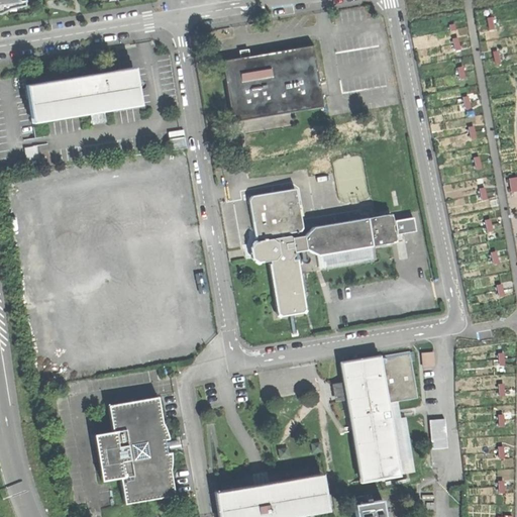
[(269,50),(244,55),(234,57),(222,59),(233,120),(323,106),(313,43),(269,50)]
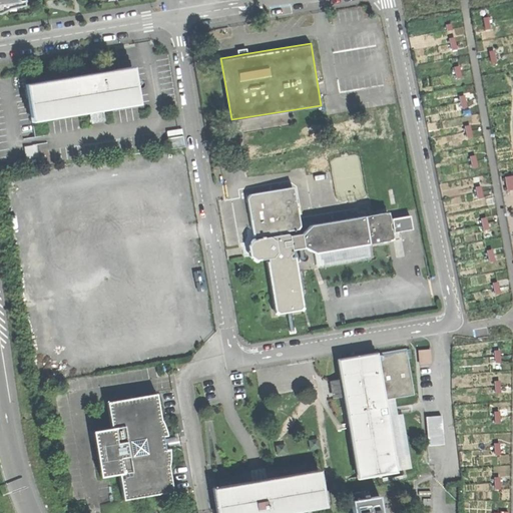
[(104,107),(138,102),(132,66),(82,74),(27,84),(33,118),(89,109),(104,107)]
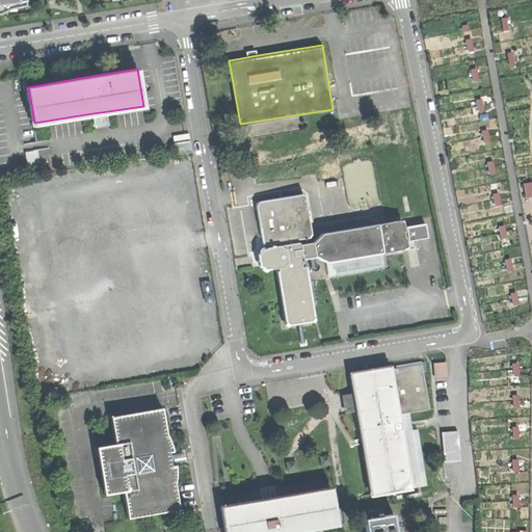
[(110,124),(108,111),(92,113),(95,126),(110,124)]
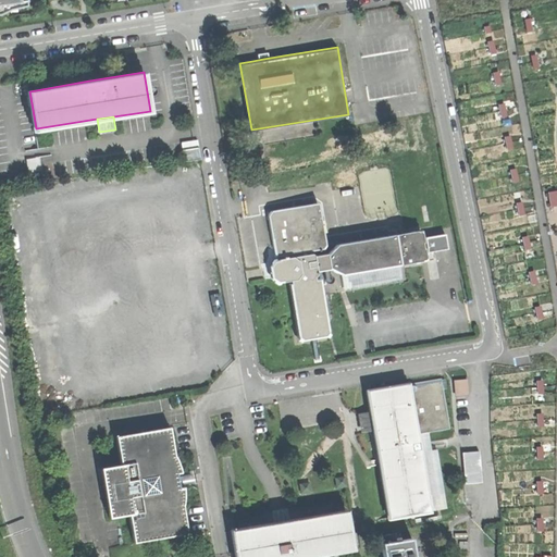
[(184,149),(185,161),(202,159),(200,147),(184,149)]
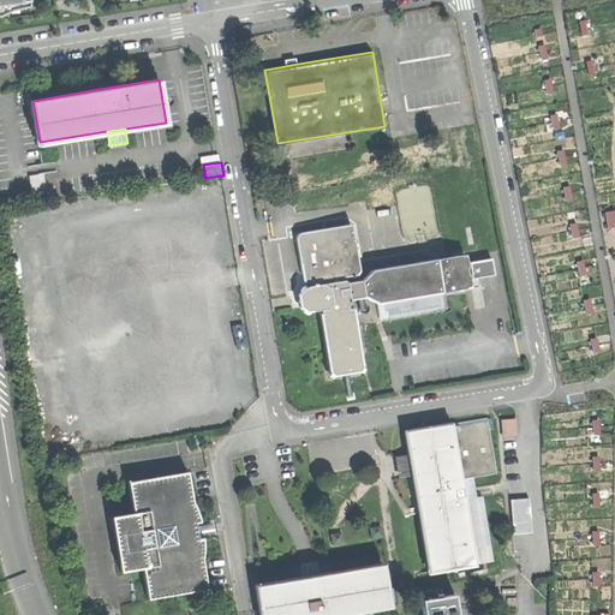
[(34,190),(48,186),(46,172),(31,174),(34,190)]
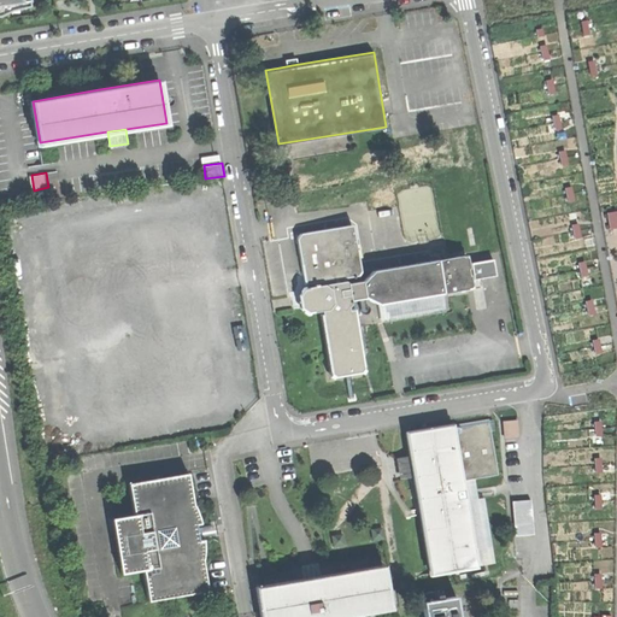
[(613,207),(604,209),(606,224),(616,222),(616,221),(616,219),(616,209),(613,209),(613,207)]
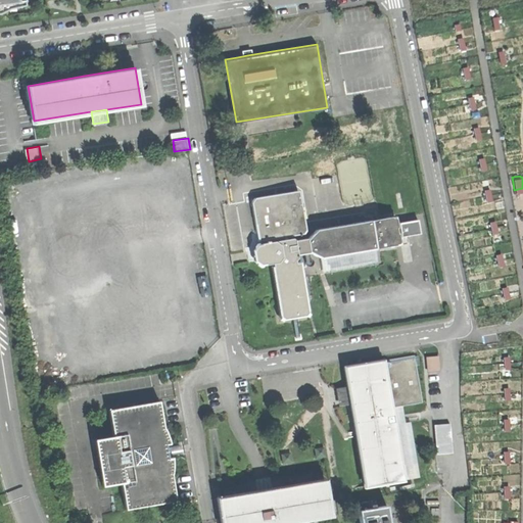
[(255,242),(256,242),(289,236),(300,234),(302,230),(295,192),(247,200),(255,242)]
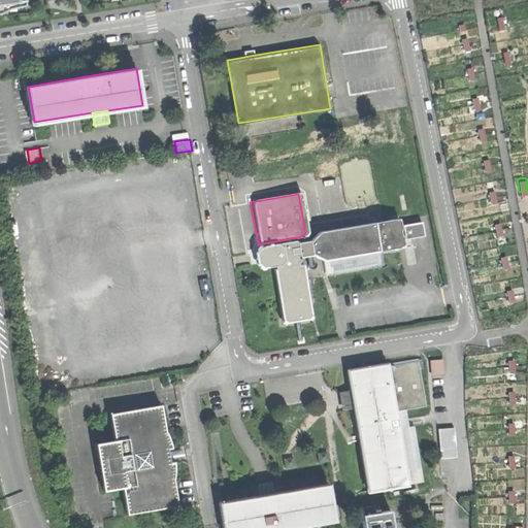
[(396,242),(399,238),(397,224),(393,223),(391,219),(371,223),(375,250),(396,245),(396,242)]
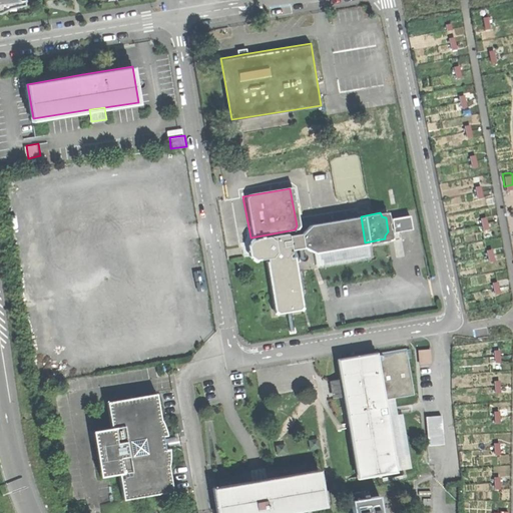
[(307,224),(298,233),(301,248),(310,252),(365,243),(365,242),(361,216),(360,214),(307,224)]
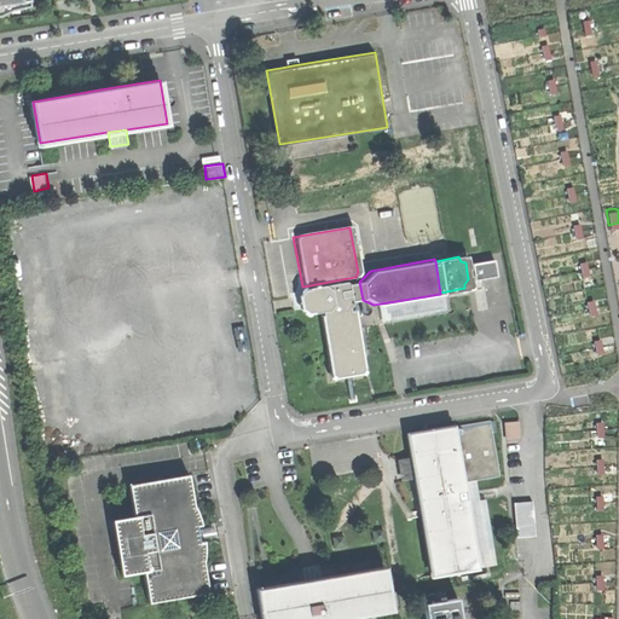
[(482,260),(466,262),(468,279),(485,277),(482,260)]
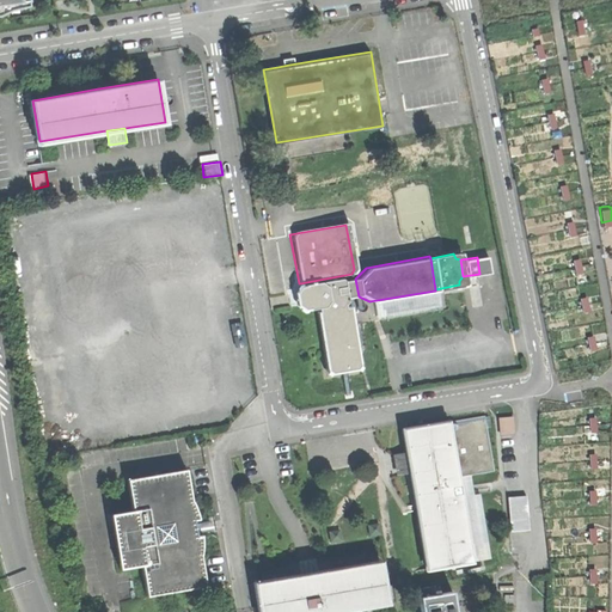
[(338,276),(300,283),(306,285),(301,286),(303,299),(305,311),(320,308),(320,311),(319,312),(329,368),(334,372),(360,367),(362,362),(353,304),(348,304),(342,300),(338,281),(338,276)]
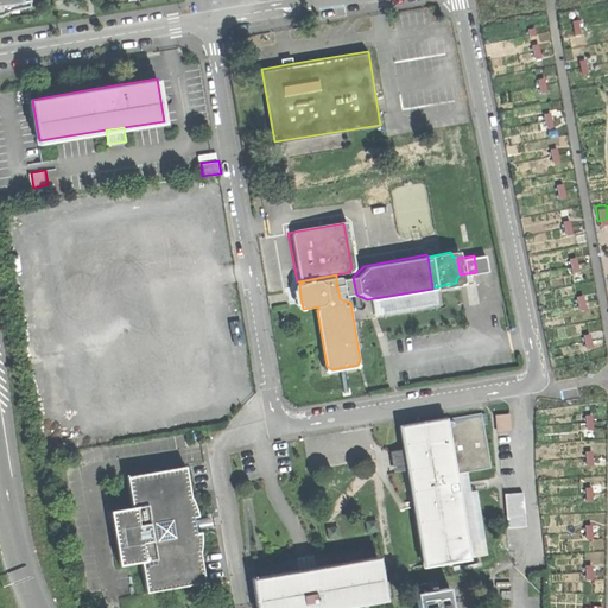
[(340,298),(356,295),(353,277),(336,279),(340,298)]
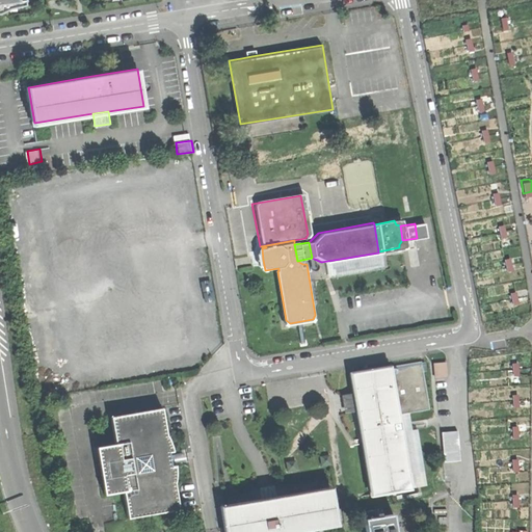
[(431,409),(423,363),(392,368),(400,415),(431,409)]
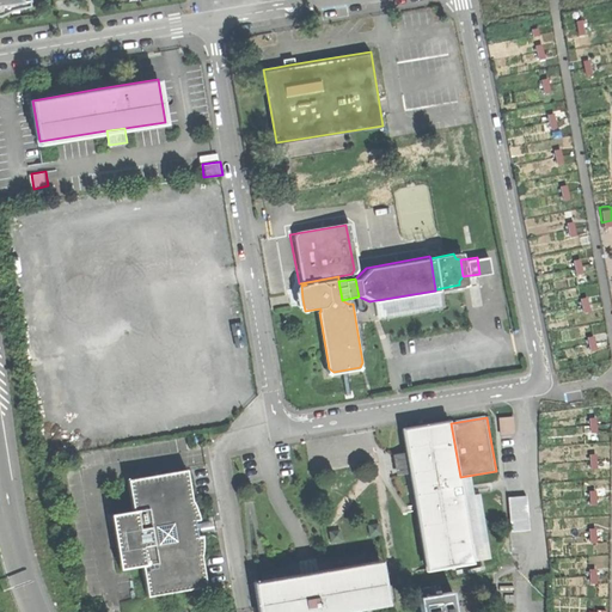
[(503,418),(505,435),(515,434),(514,417),(503,418)]
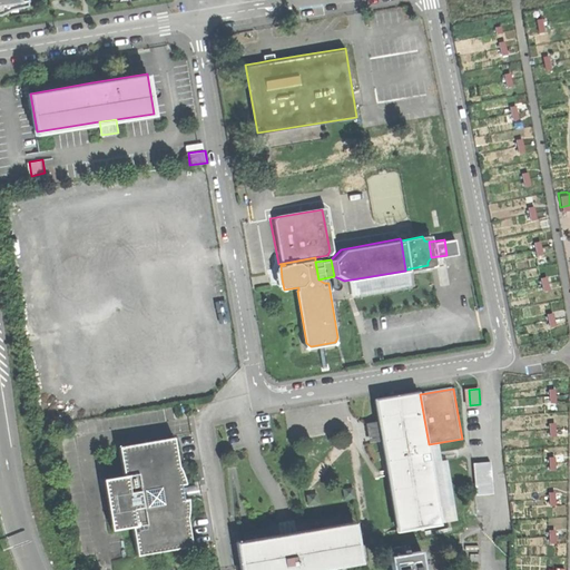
[(442,523),(429,444),(420,394),(379,401),(382,421),(385,440),(400,531),(442,523)]
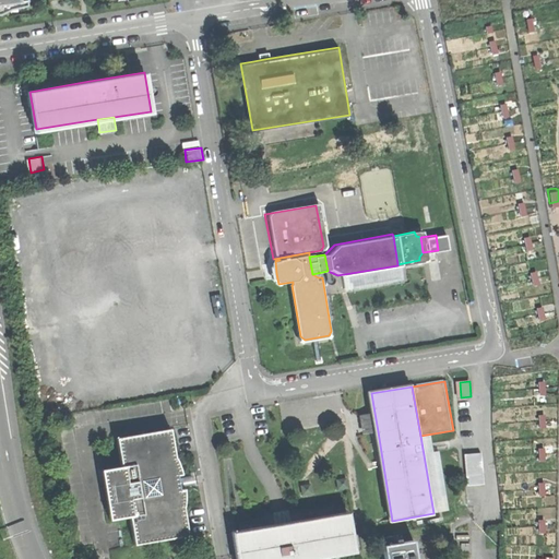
[(364,433),(378,431),(375,413),(360,415),(363,426),(364,433)]
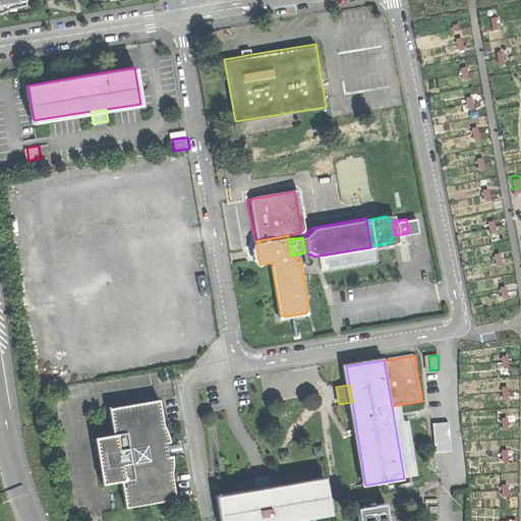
[(172,444),(166,427),(161,401),(111,409),(116,436),(97,439),(105,485),(124,483),(127,509),(179,500),(174,474),(175,467),(175,456),(171,457),(170,453),(169,446),(169,444),(172,444)]
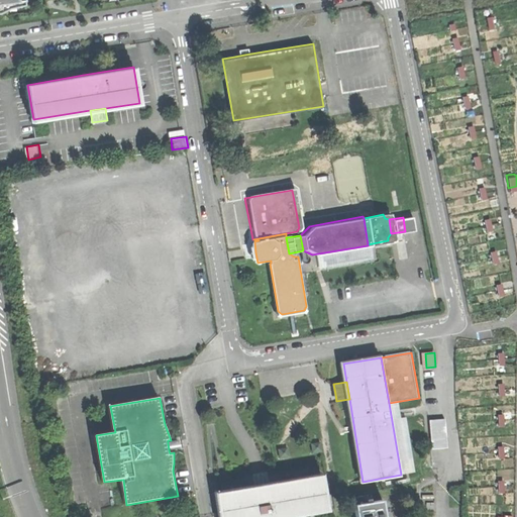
[(432,449),(448,448),(445,419),(430,420),(432,449)]
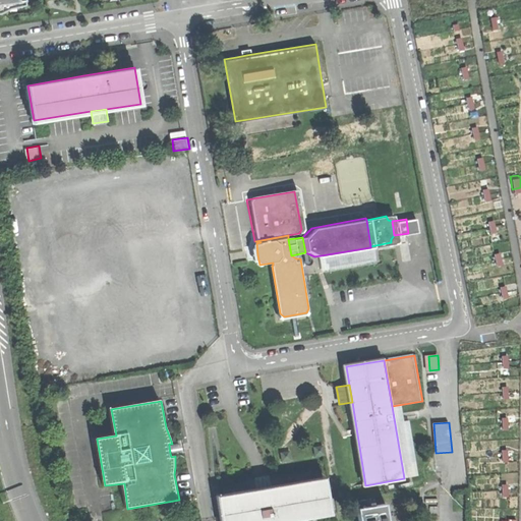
[(178,444),(169,446),(170,453),(183,451),(182,446),(181,441),(178,441),(178,444)]
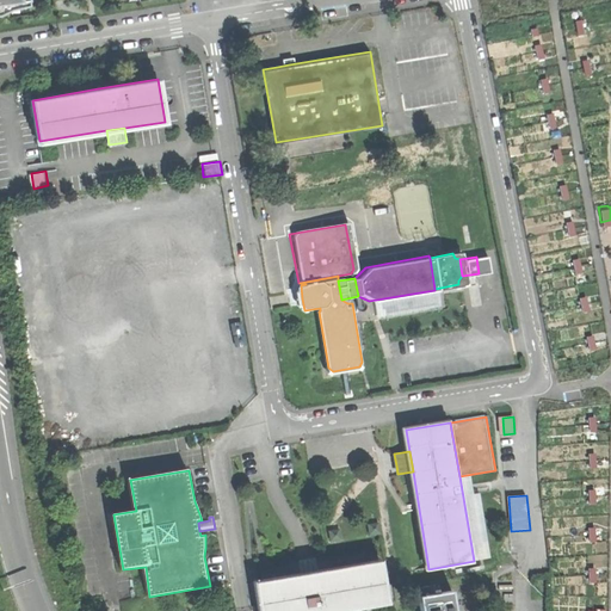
[(298,561),(301,573),(318,571),(315,557),(306,559),(298,561)]
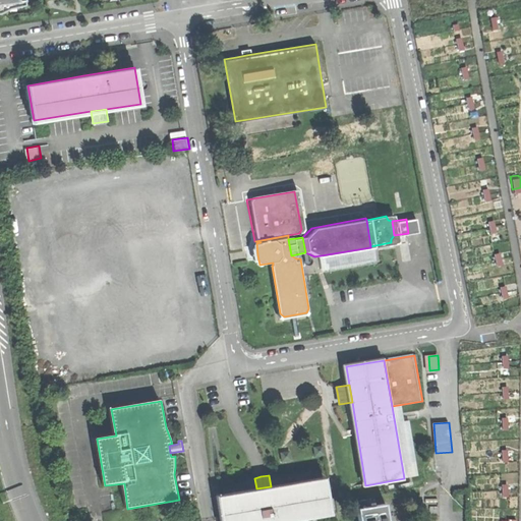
[(256,488),(218,496),(222,520),(282,520),(331,513),(330,510),(338,509),(334,489),(332,489),(330,481),(325,482),(324,477),(271,486),(256,488)]
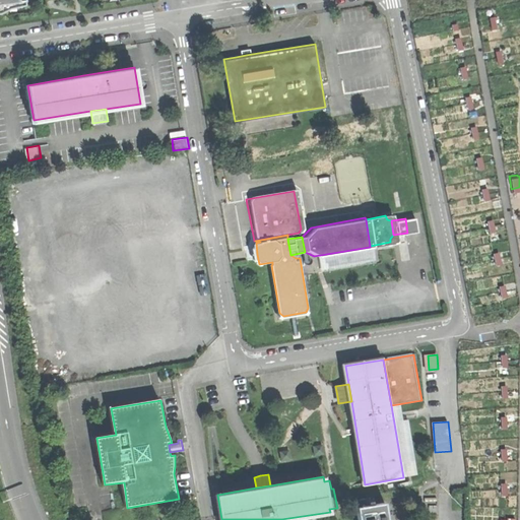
[(399,481),(384,484),(385,491),(400,488),(399,481)]
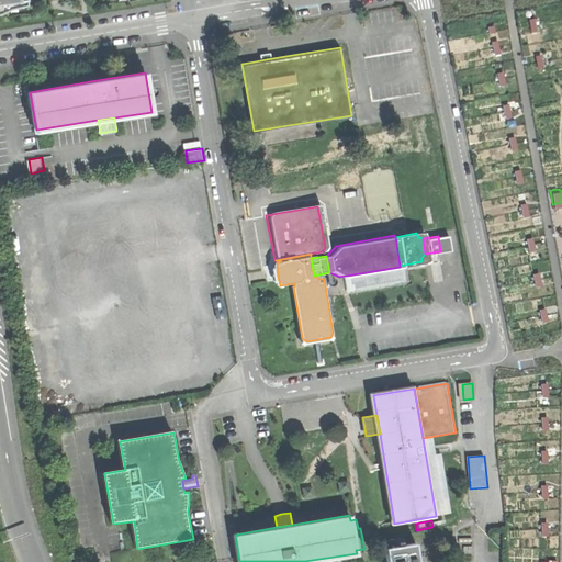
[(388,538),(390,546),(405,543),(403,535),(388,538)]
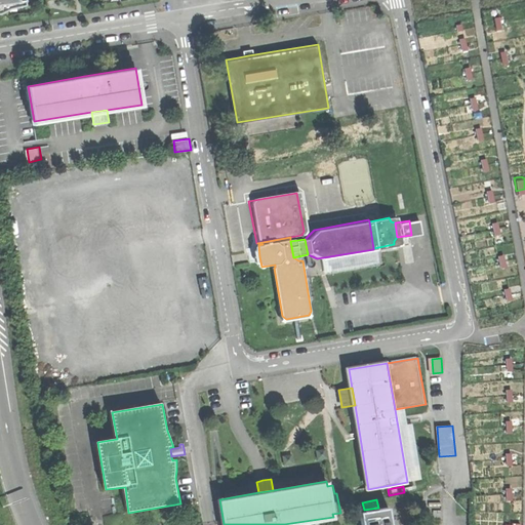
[(363,524),(392,524),(390,507),(361,512),(363,524)]
